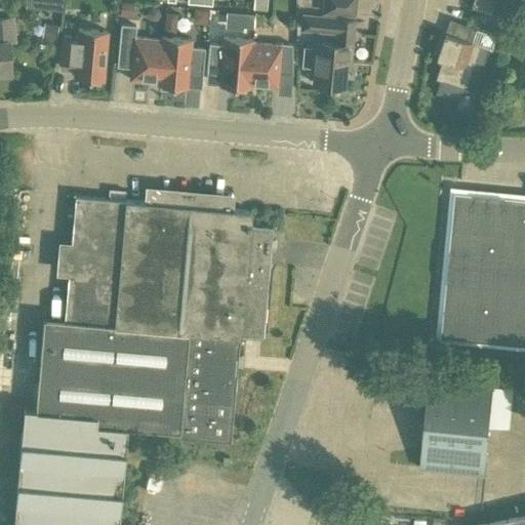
[(63,10),(65,0),(26,0),(25,6),(63,10)]
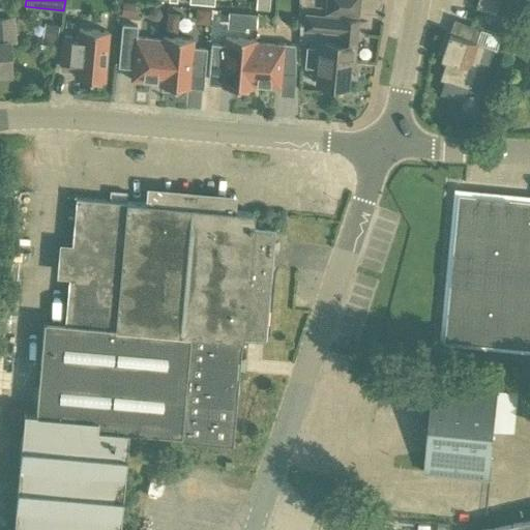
[(268,10),(269,0),(256,0),(256,8),(268,10)]
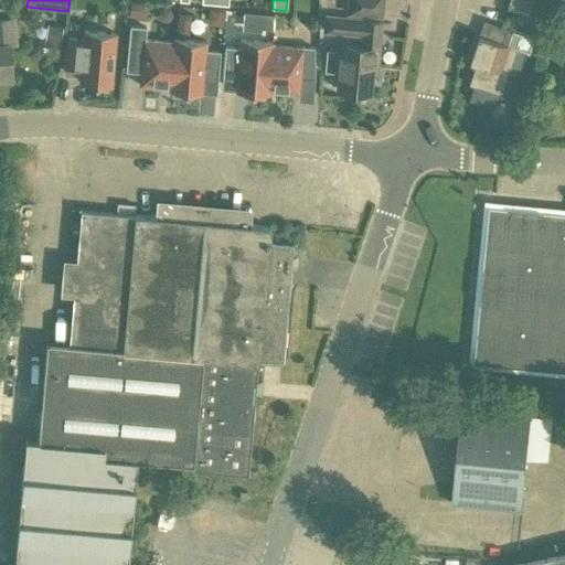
[(510,0),(508,8),(530,16),(534,0),(510,0)]
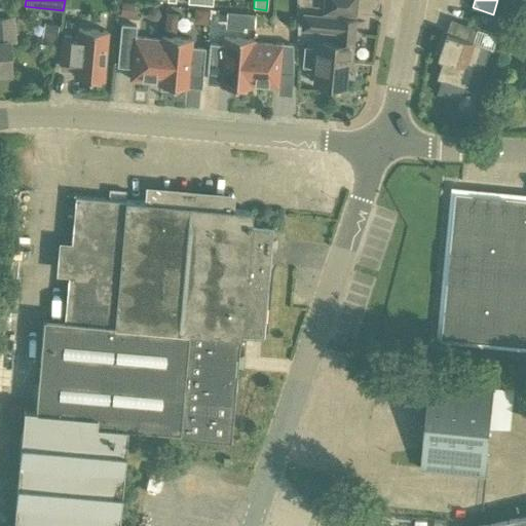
[(133,17),(134,3),(120,2),(119,16),(133,17)]
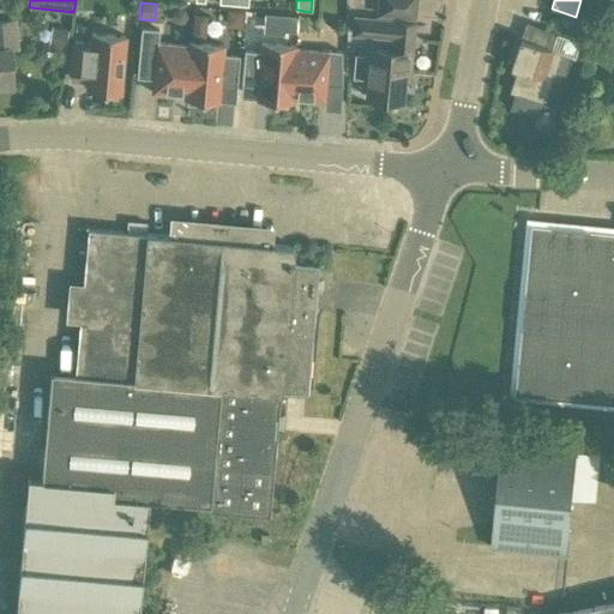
[(241,24),(240,10),(223,11),(226,26),(241,24)]
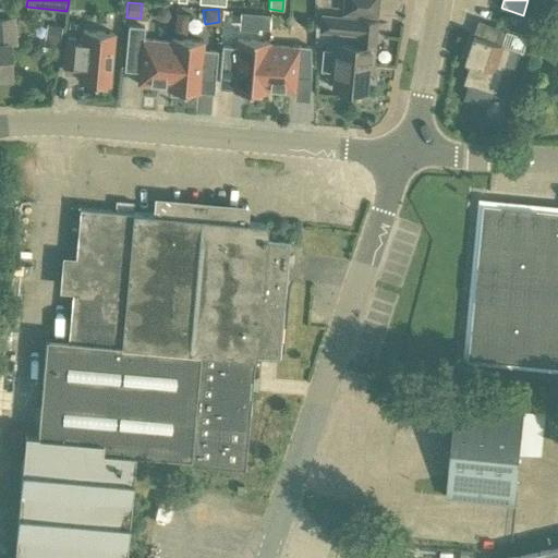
[(270,15),(259,14),(258,28),(269,29),(270,15)]
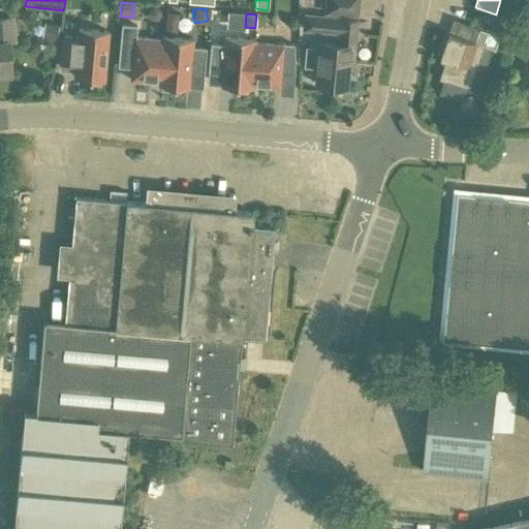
[(353,47),(355,21),(304,16),(302,31),(339,34),(338,43),(323,42),(322,55),(317,55),(315,84),(346,86),(347,66),(351,66),(352,59),(348,58),(349,45),(353,47)]
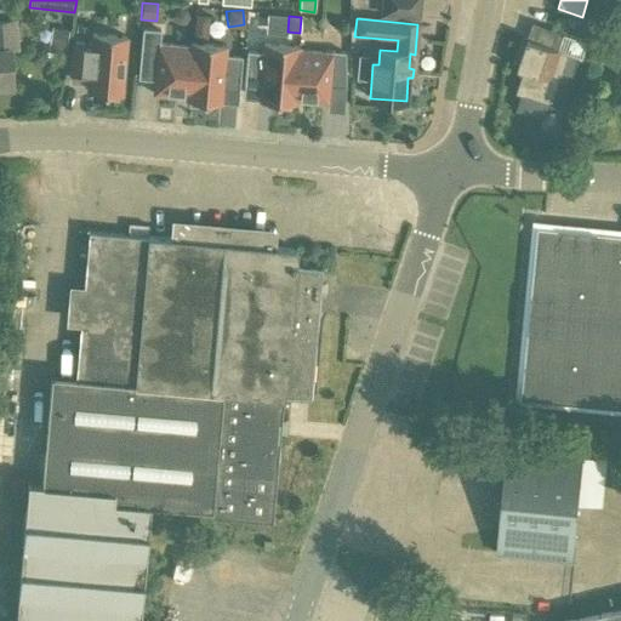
[(0,90),(12,89),(9,49),(17,49),(15,21),(0,22),(0,90)]
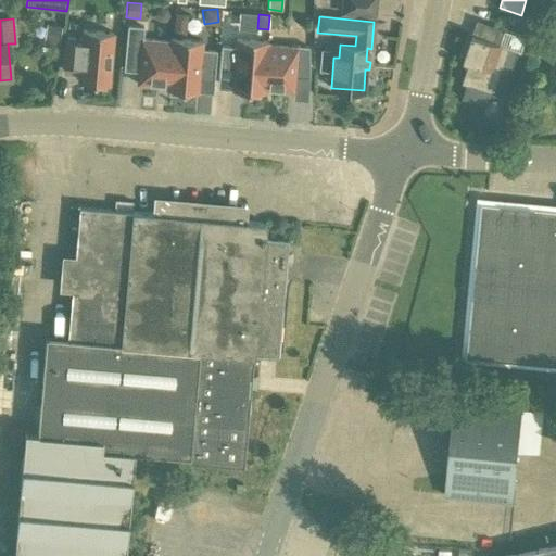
[(167,90),(172,39),(171,39),(171,42),(142,39),(143,27),(127,26),(123,71),(138,72),(137,84),(166,87),(166,90),(167,90)]
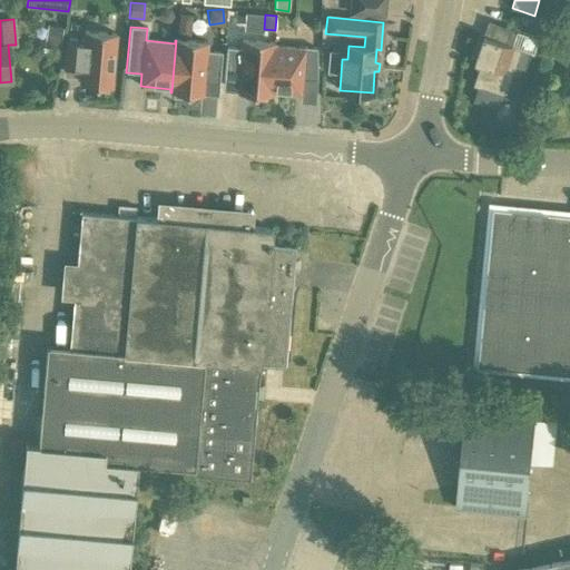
[(111,87),(116,35),(84,31),(84,40),(68,39),(66,69),(80,71),(79,85),(92,86),(92,90),(108,91),(108,87),(111,87)]
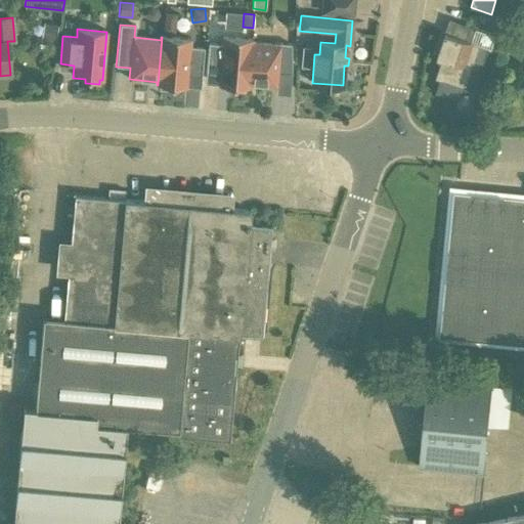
[(481,45),(445,33),(440,48),(445,50),(435,79),(449,84),(449,86),(450,89),(459,91),(461,90),(462,88),(466,89),(481,45)]
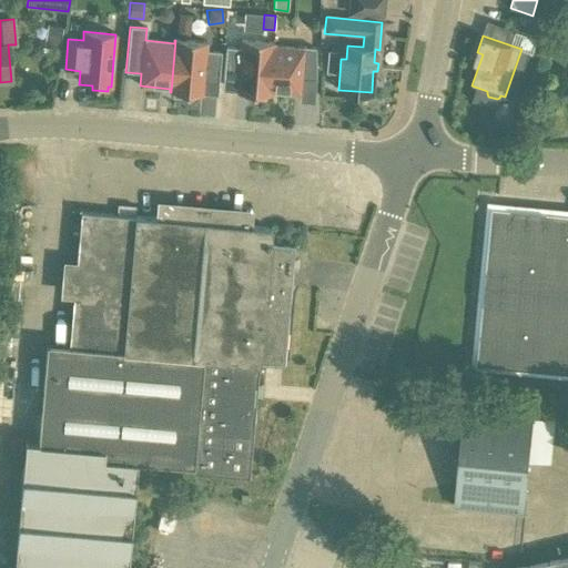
[(267,95),(273,42),(241,39),(241,48),(225,47),(223,78),(237,79),(236,92),(250,93),(250,98),(265,99),(265,94),(267,95)]
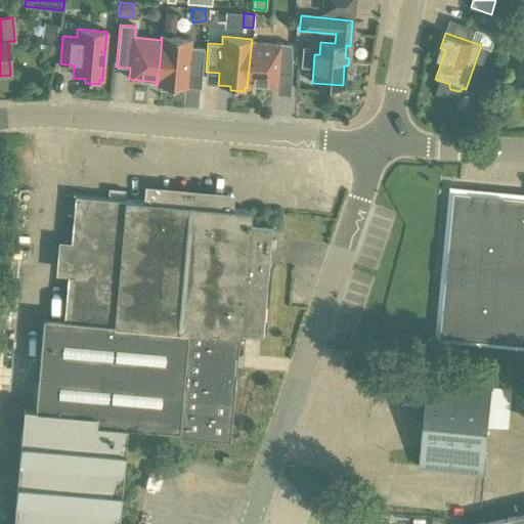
[(162,37),(158,85),(160,85),(160,89),(174,90),(174,86),(186,87),(187,75),(201,77),(204,48),(190,46),(190,39),(162,37)]
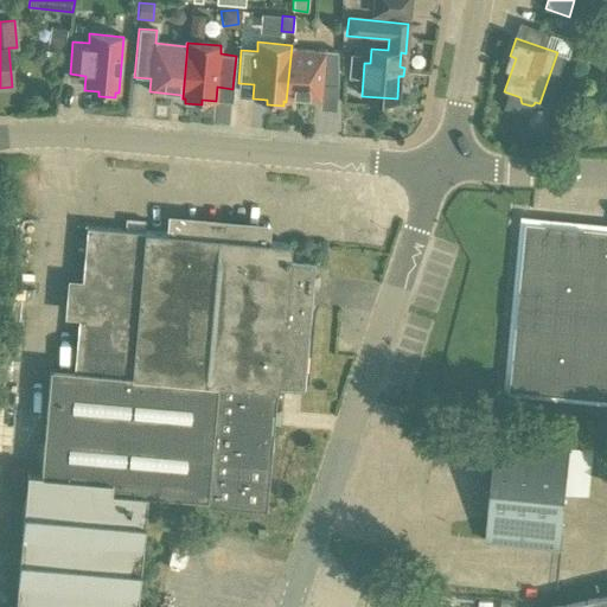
[(292,45),(286,102),(287,102),(287,98),(320,101),(321,83),(337,84),(337,51),(323,49),(323,51),(292,49),(292,45)]
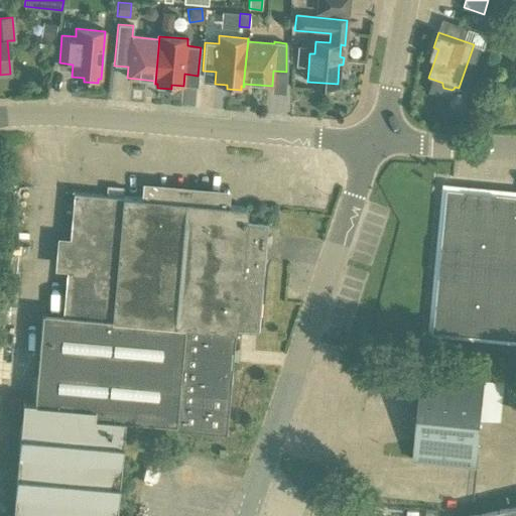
[(515,195),(446,188),(433,332),(515,339),(515,195)]
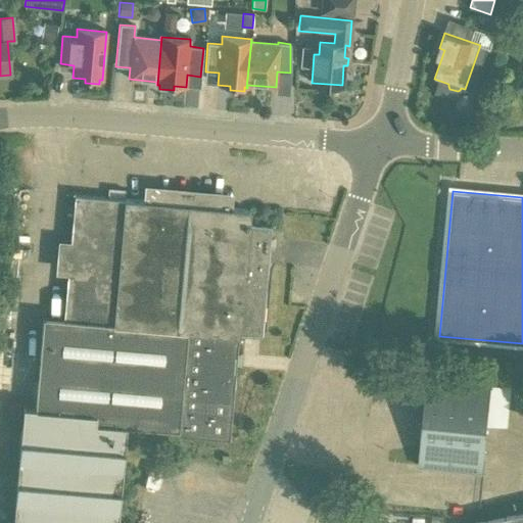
[(219,207),(220,197),(155,192),(154,202),(74,195),(63,319),(42,317),(34,406),(22,405),(11,522),(116,522),(126,425),(177,430),(177,434),(229,439),(235,369),(238,333),(260,335),(267,265),(271,225),(247,223),(249,210),(219,207)]
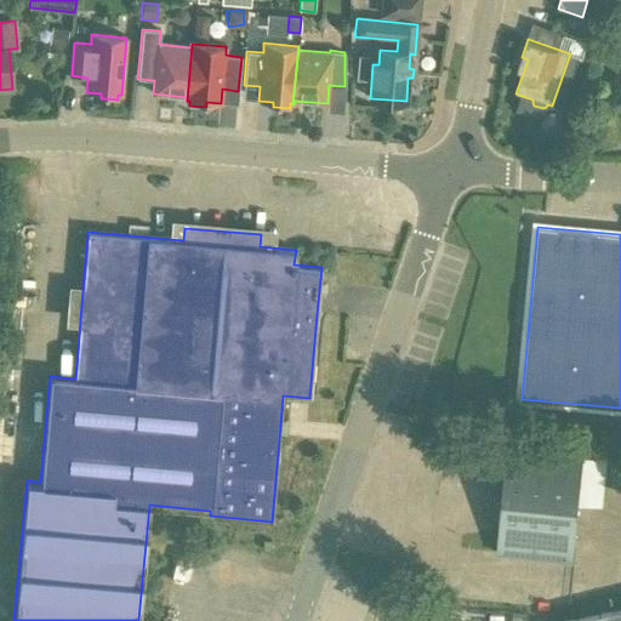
[(571,560),(584,445),(508,438),(500,528),(497,553),(571,560)]
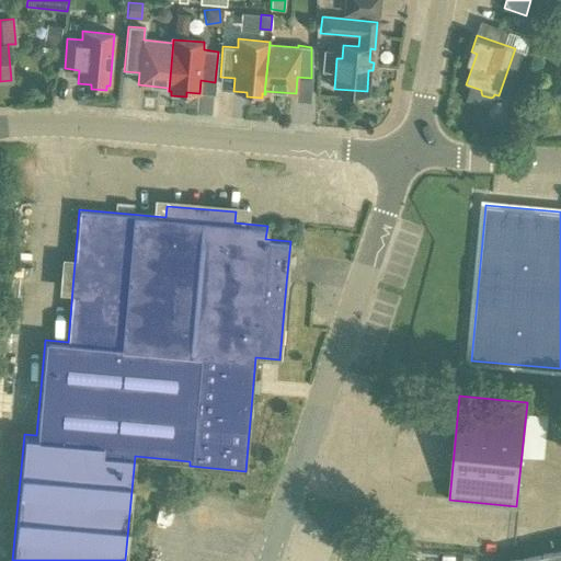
[(560,560),(560,547),(513,559),(505,560),(560,560)]
